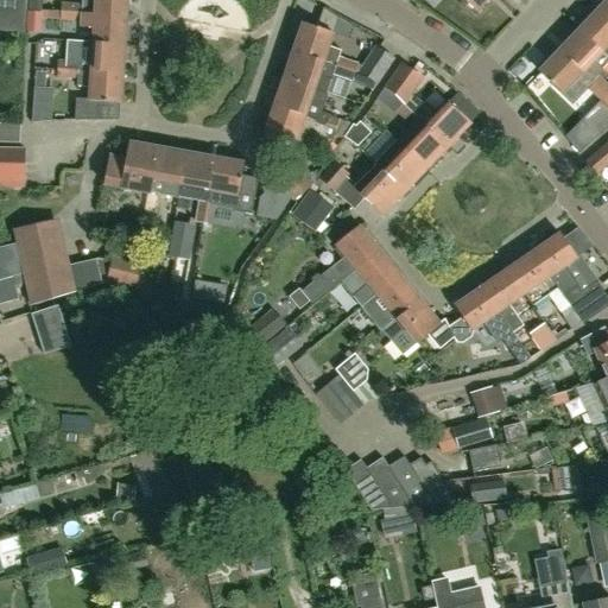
[(0,0),(0,31),(24,33),(25,0),(0,0)]
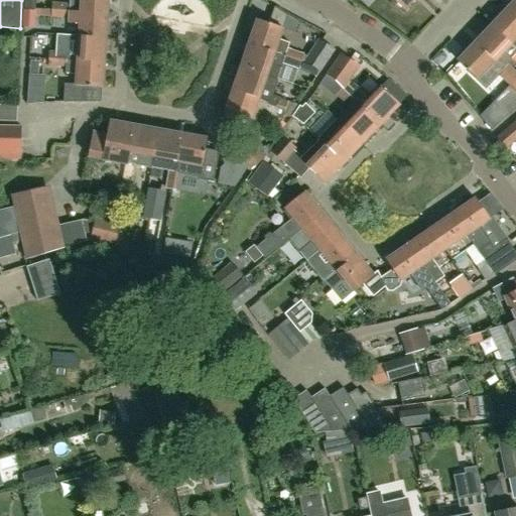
[(107,13),(108,0),(81,0),(77,0),(69,0),(69,3),(70,3),(70,10),(107,13)]
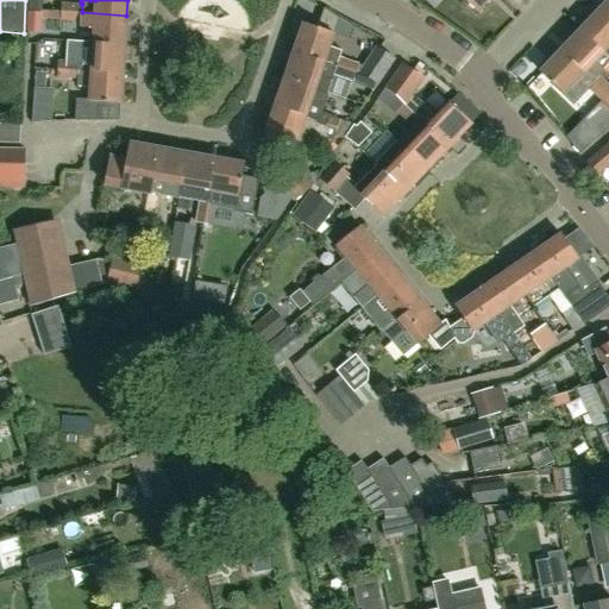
[(466,0),(477,11),(487,0),(466,0)]
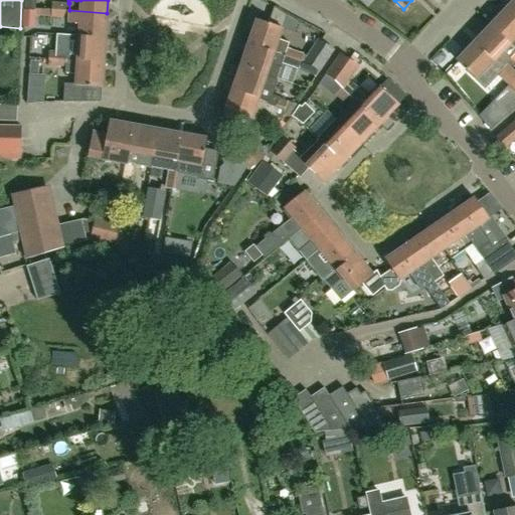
[(61,3),(51,2),(50,9),(50,17),(60,17),(61,3)]
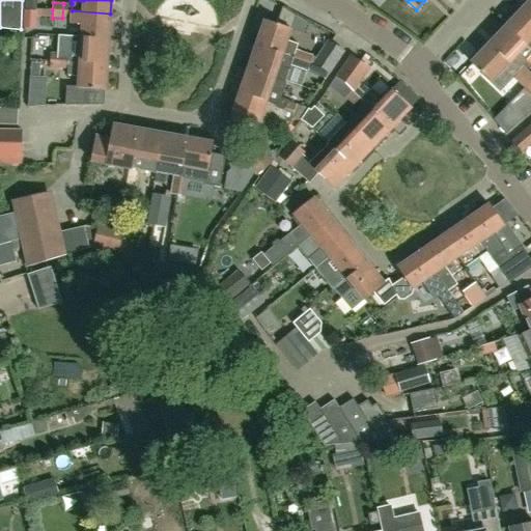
[(72,3),(71,3),(63,3),(62,18),(70,19),(70,24),(82,25),(81,36),(109,38),(110,14),(72,10),(72,3)]
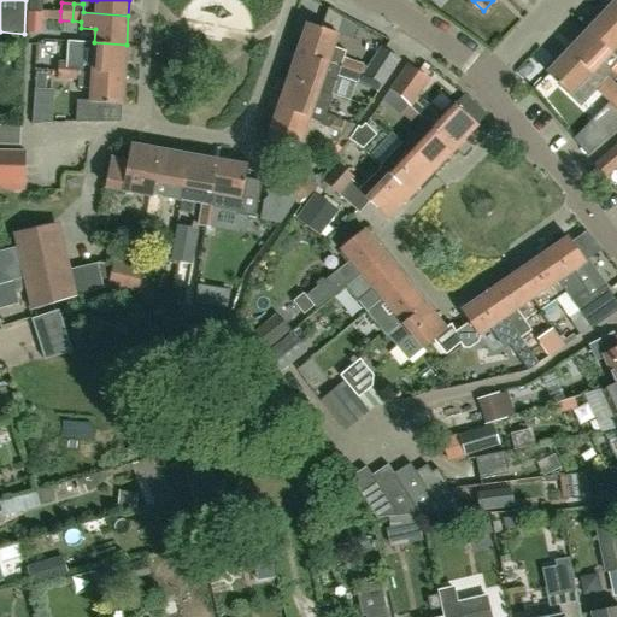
[(589,30),(616,57),(616,56),(616,15),(611,9),(589,30)]
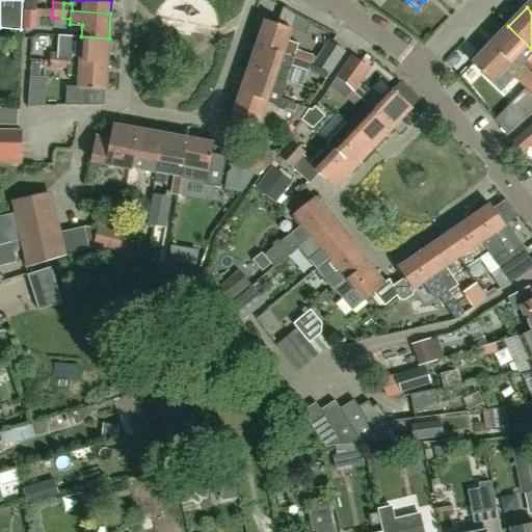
[(35,17),(52,18),(52,9),(34,8),(34,10),(24,9),(23,28),(34,29),(35,17)]
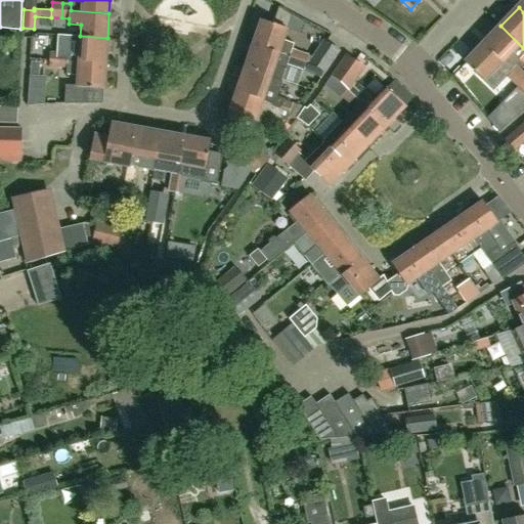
[(291,49),(292,49),(294,44),(282,40),(287,30),(299,34),(302,24),(291,16),(291,15),(279,9),(272,24),(261,19),(253,44),(289,56),(291,49)]
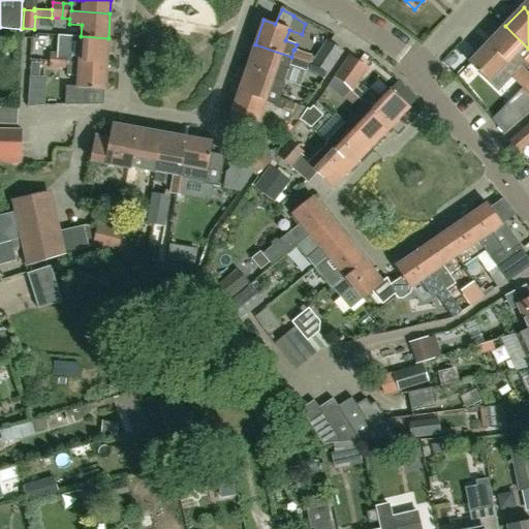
[(488,44),(507,63),(515,70),(528,55),(528,49),(505,26),(488,44)]
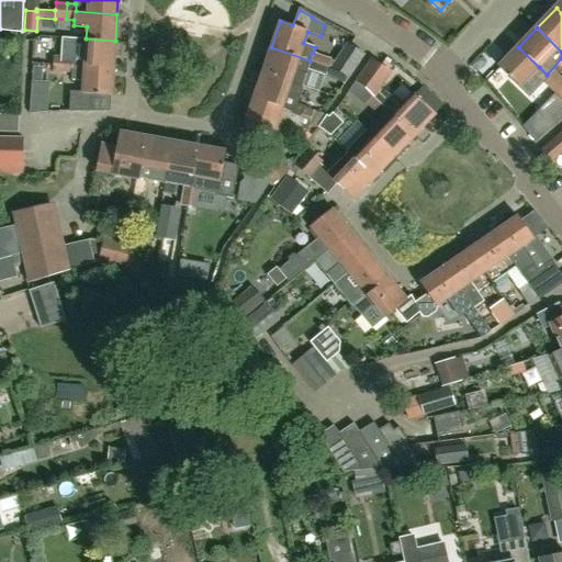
[(113,67),(115,41),(86,38),(85,53),(71,53),(71,57),(63,57),(62,71),(70,71),(71,71),(71,65),(113,67)]
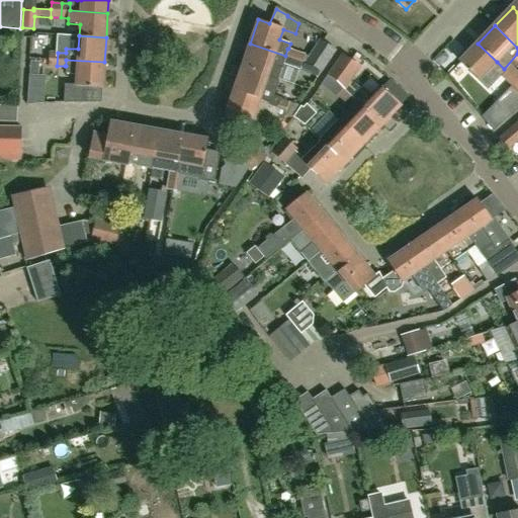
[(306,62),(320,72),(321,72),(334,51),(319,40),(309,57),(306,62)]
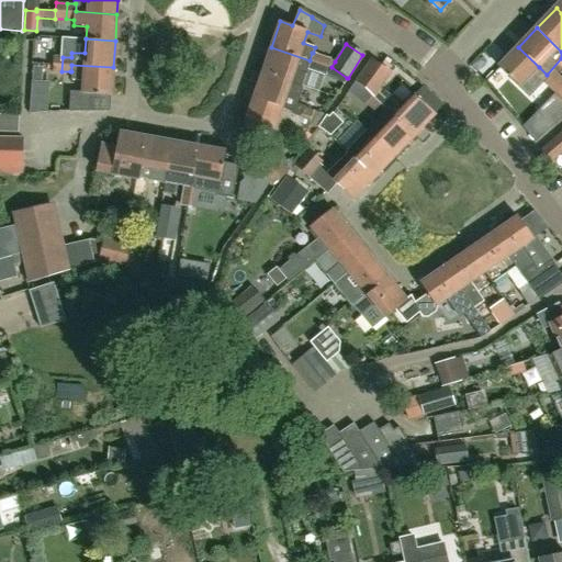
[(322,56),(313,53),(312,53),(310,60),(271,47),(262,72),(299,85),(302,74),(305,75),(307,67),(316,70),(322,56)]
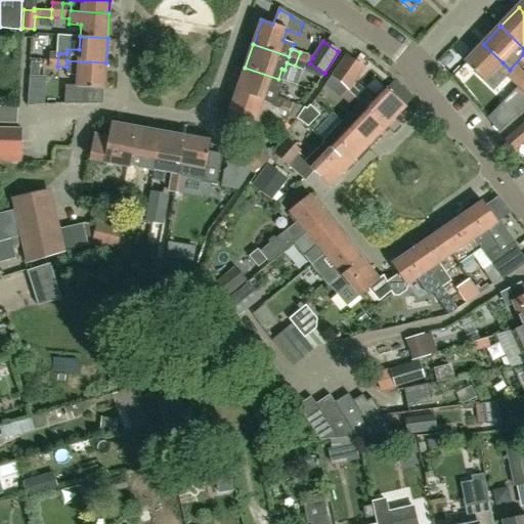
[(485,81),(503,62),(483,44),(466,62),(485,81)]
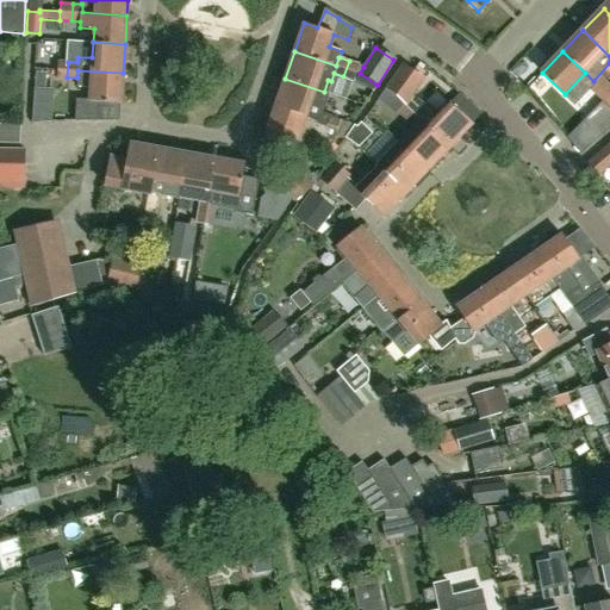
[(67,78),(68,62),(57,61),(56,78),(67,78)]
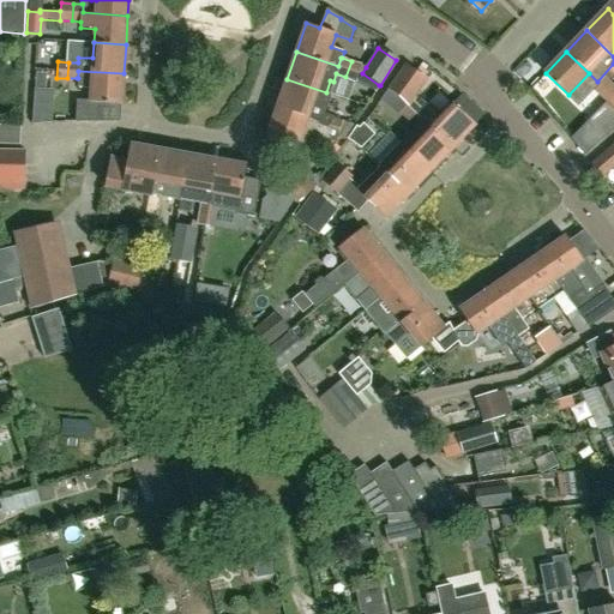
[(345,77),(356,80),(377,89),(379,85),(362,73),(366,67),(361,65),(351,61),(345,77)]
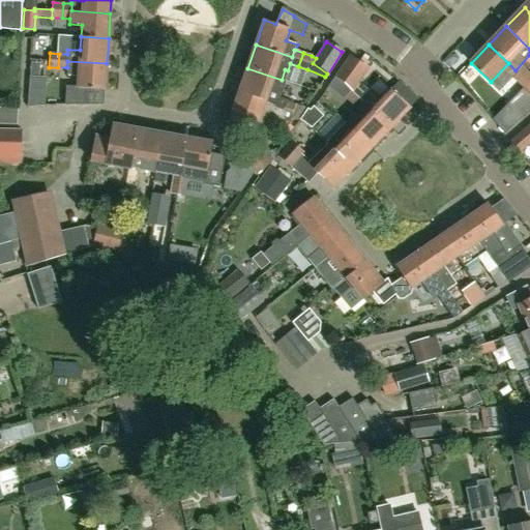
[(363,102),(391,128),(411,108),(392,90),(390,92),(386,89),(378,98),(369,90),(358,83),(369,69),(349,55),(333,77),(348,87),(352,90),(363,102)]
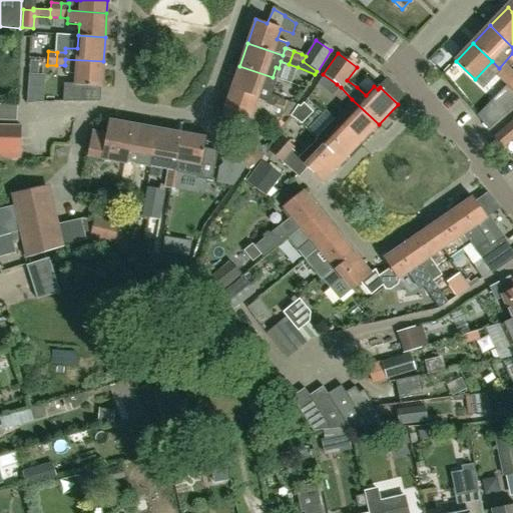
[(103,61),(65,59),(65,65),(64,65),(64,73),(76,73),(75,84),(64,83),(63,101),(81,101),(82,85),(102,86),(103,61)]
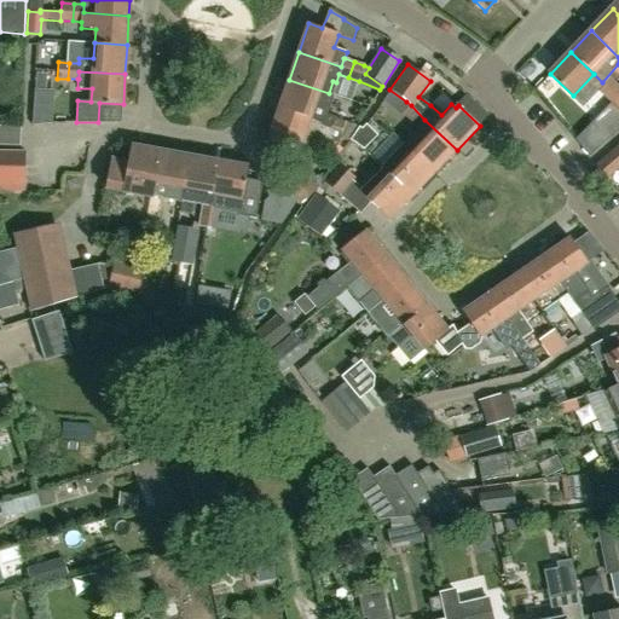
[(606,97),(615,86),(608,79),(597,90),(606,97)]
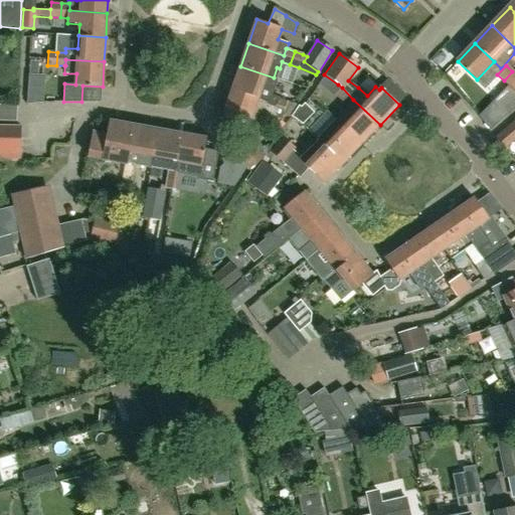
[(232,90),(268,102),(266,109),(274,111),(278,99),(272,97),(278,79),(274,77),(240,66),(232,90)]
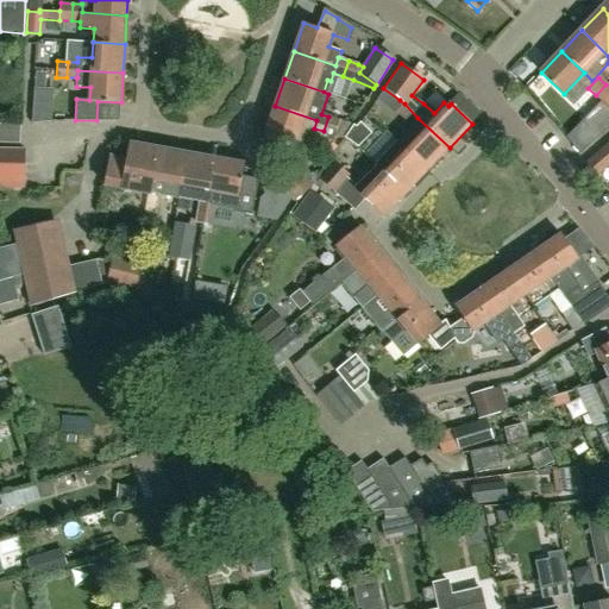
[(608,87),(606,85),(596,95),(601,100),(603,102),(608,96),(608,95),(608,87)]
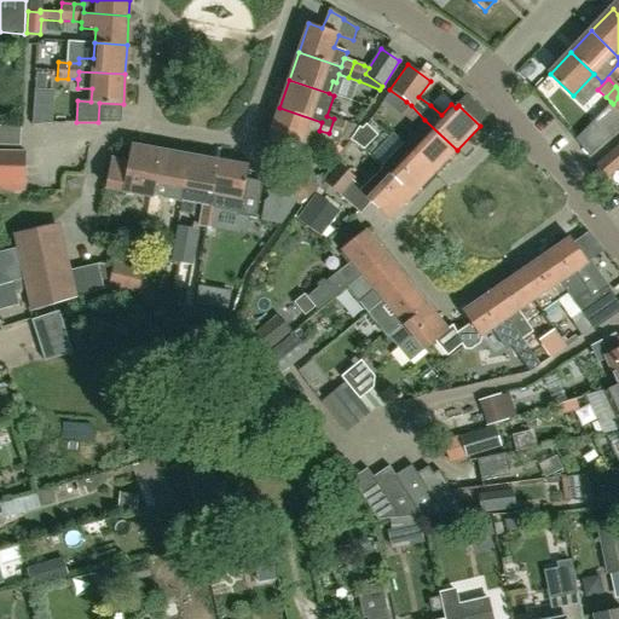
[(410,106),(411,105),(406,102),(389,90),(381,100),(395,110),(400,115),(409,106),(410,108),(410,106)]
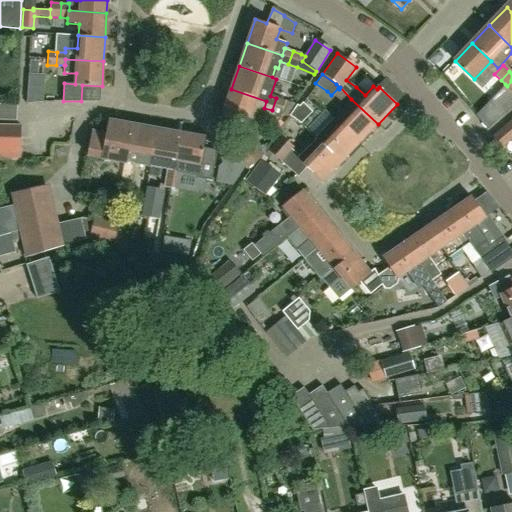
[(511,105),(511,90),(507,86),(505,84),(488,102),(502,116),(511,105)]
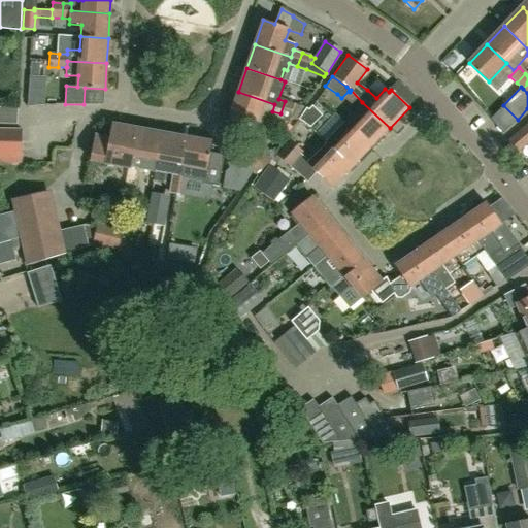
[(267,127),(270,119),(289,126),(292,118),(281,113),(272,111),(274,104),(238,92),(229,116),(259,126),(259,125),(266,127),(267,127)]
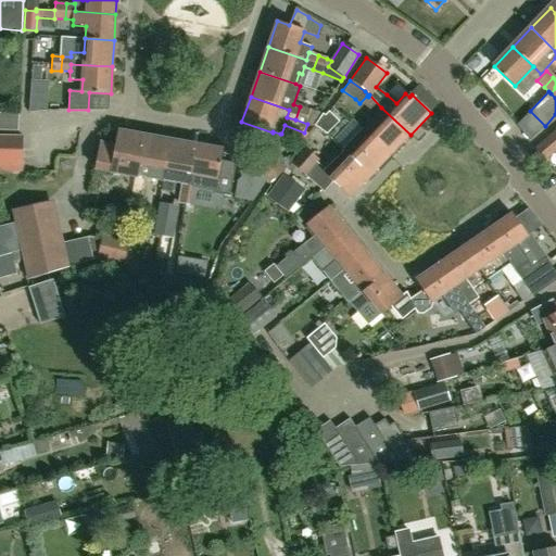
[(310,110),(300,106),(295,119),(307,124),(313,126),(320,114),(310,110)]
